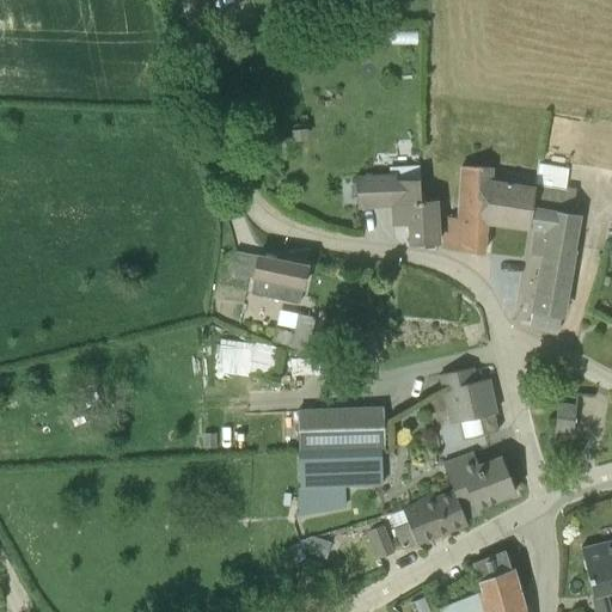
[(538,163),(533,185),(565,191),(568,169),(538,163)]
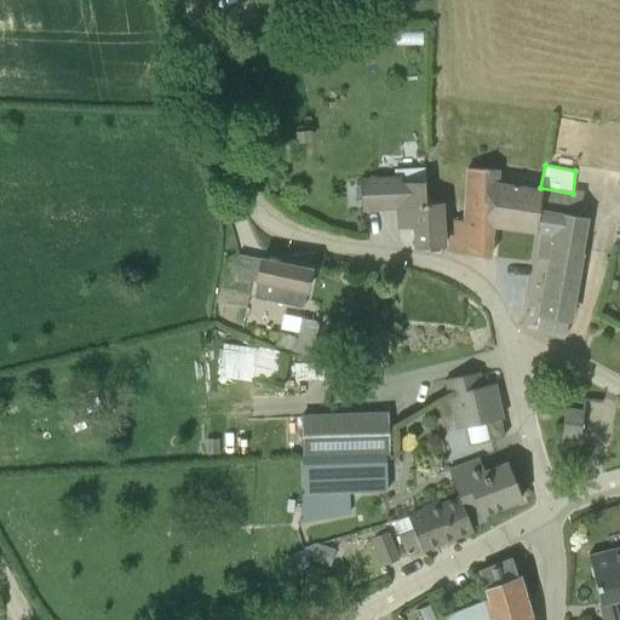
[(537,210),(540,188),(499,182),(499,168),(465,168),(461,220),(452,220),(448,252),(489,257),(493,224),(533,229),(537,210)]
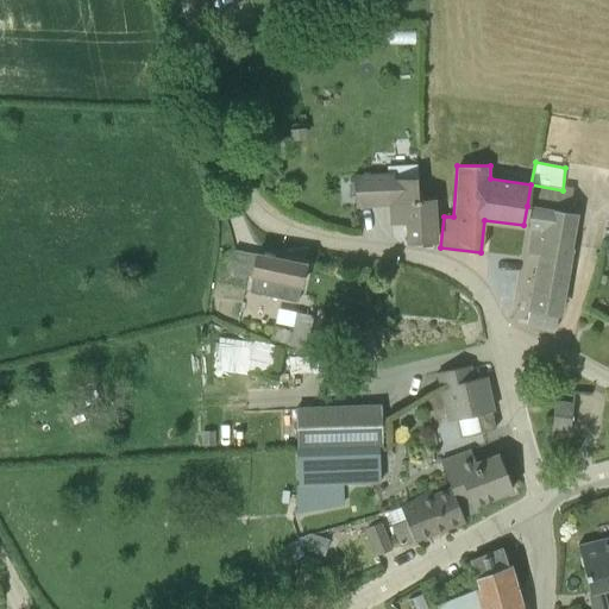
[(435,240),(433,199),(419,199),(416,177),(395,179),(395,173),(355,174),(356,208),(388,206),(389,224),(407,224),(408,242),(435,240)]
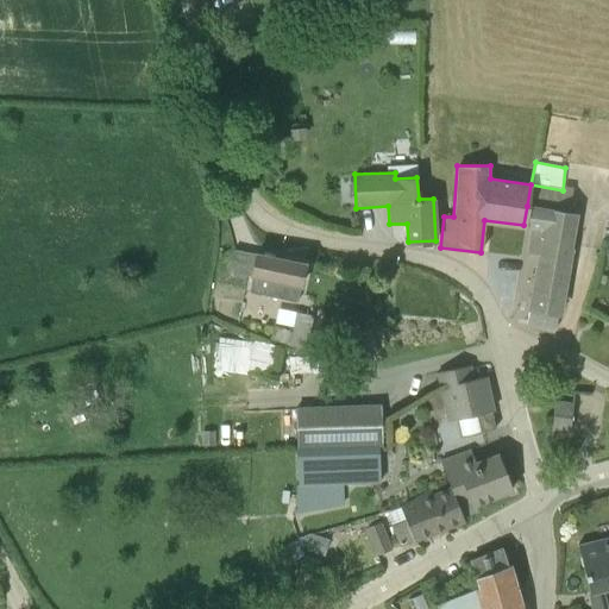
[(527,325),(554,331),(573,213),(567,212),(571,192),(563,190),(531,184),(527,206),(523,225),(532,227),(528,251),(539,253),(527,325)]
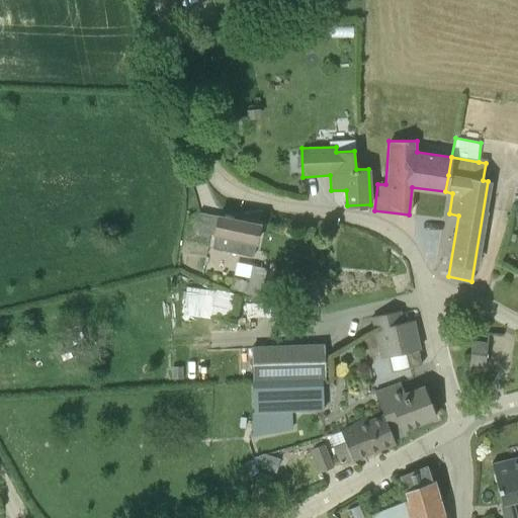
[(260,225),(218,216),(199,212),(194,236),(209,240),(209,235),(216,236),(212,248),(253,257),(260,225)]
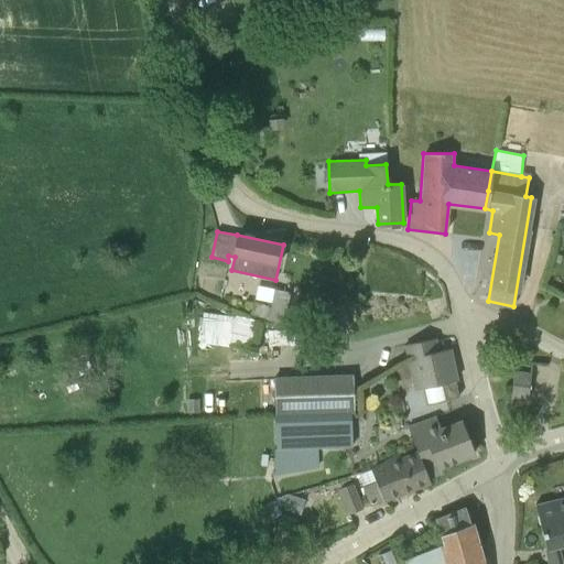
[(283,324),(290,293),(275,290),(270,306),(255,303),(250,314),(268,318),(283,324)]
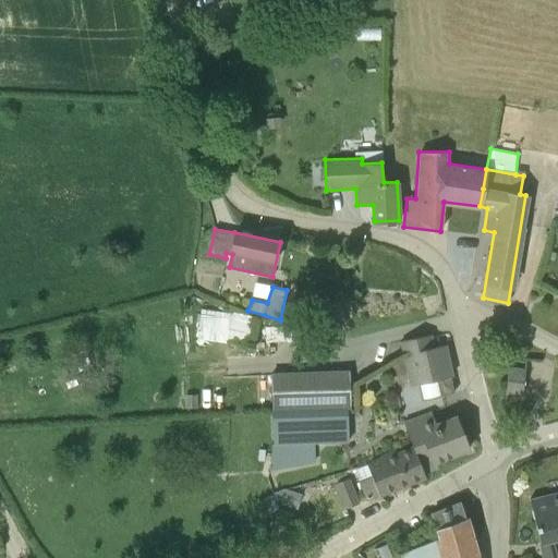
[(433,348),(429,335),(401,341),(404,354),(433,348)]
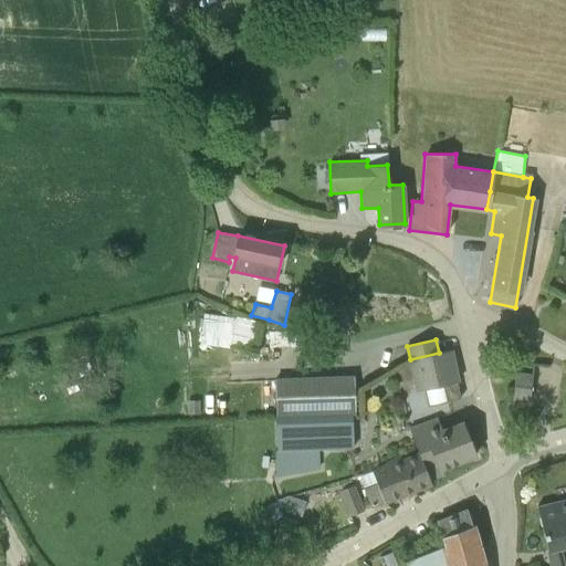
[(411,364),(415,378),(417,391),(425,389),(425,390),(443,386),(457,383),(458,383),(451,349),(439,353),(410,359),(411,364)]
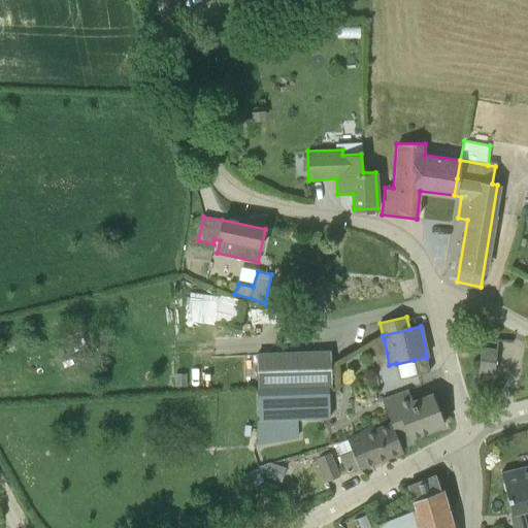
[(387,353),(384,339),(369,343),(372,356),(387,353)]
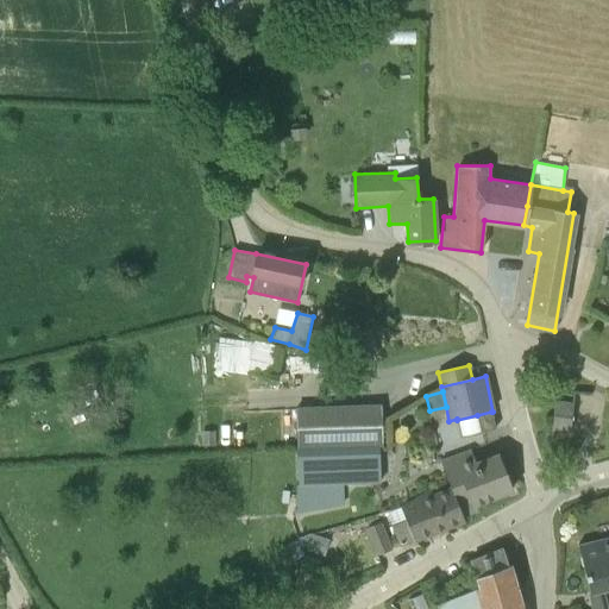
[(579,400),(560,397),(558,432),(576,433),(579,400)]
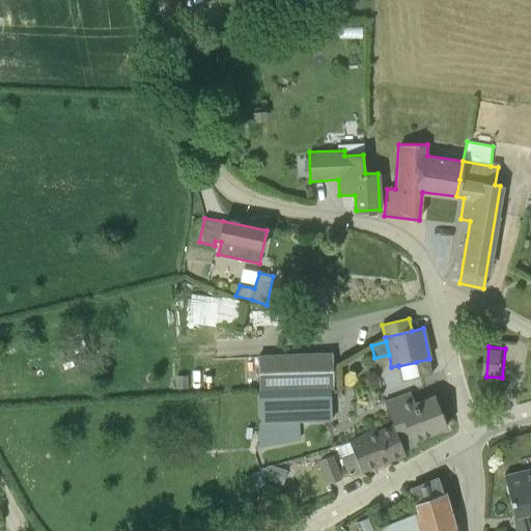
[(333,354),(258,357),(259,390),(331,388),(334,388),(333,354)]
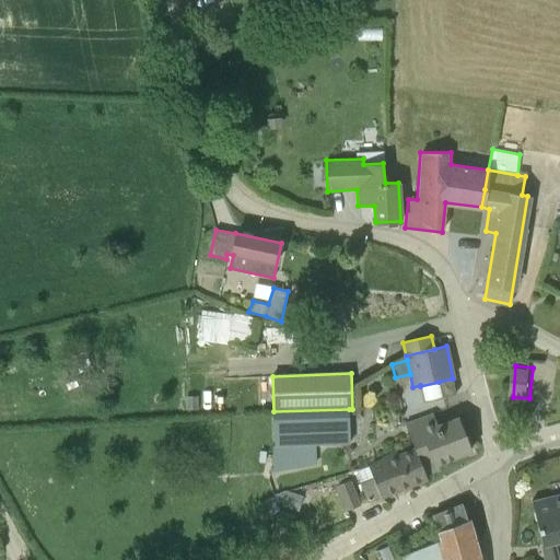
[(455,394),(452,378),(439,382),(443,397),(455,394)]
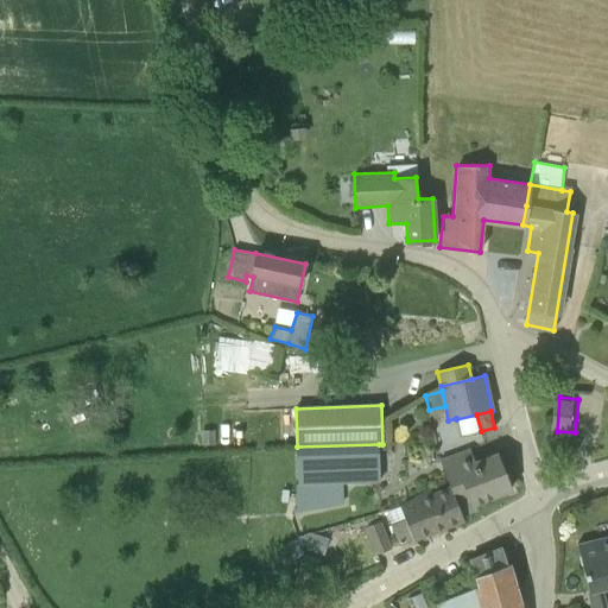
[(202,431),(202,444),(214,444),(214,431),(202,431)]
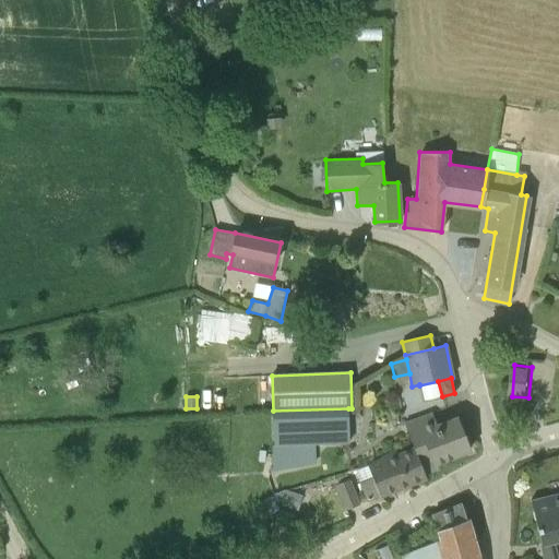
[(347,442),(348,409),(348,408),(273,411),(273,417),(274,445),(293,445),(347,442)]
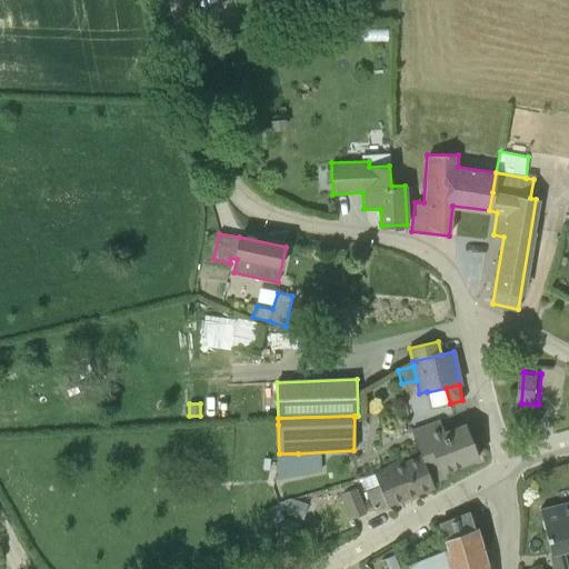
[(442,472),(478,458),(465,425),(443,433),(440,426),(428,431),(426,426),(412,431),(421,456),(433,485),(446,479),(442,472)]
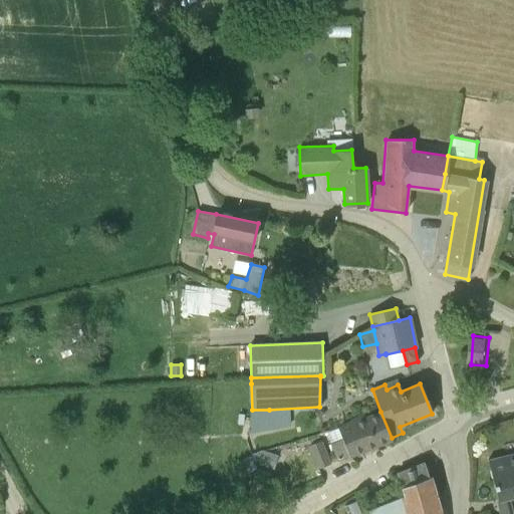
[(392,440),(392,438),(380,412),(327,432),(338,461),(392,440)]
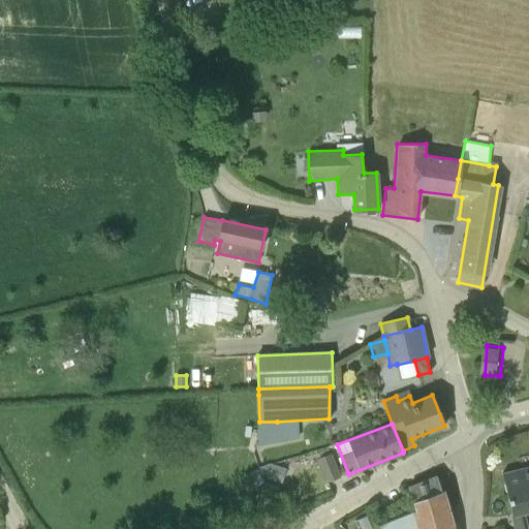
[(328,481),(340,477),(331,455),(318,459),(328,481)]
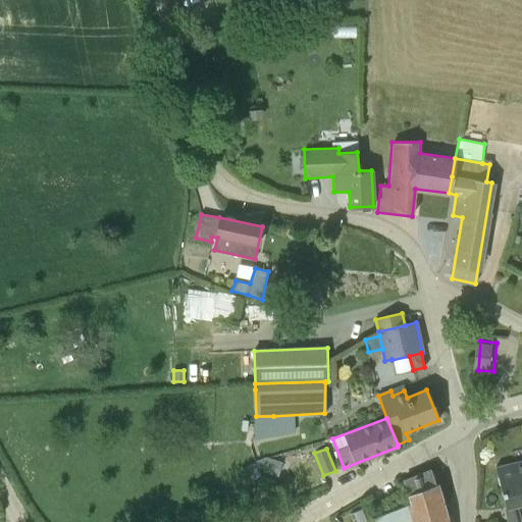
[(255,461),(258,469),(263,467),(262,471),(278,477),(282,463),(266,457),(255,461)]
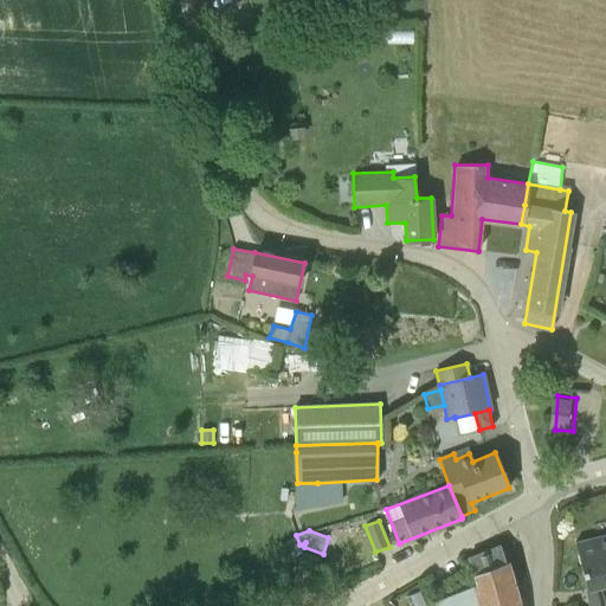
[(605,535),(577,543),(577,541),(575,542),(587,590),(605,585),(605,535)]
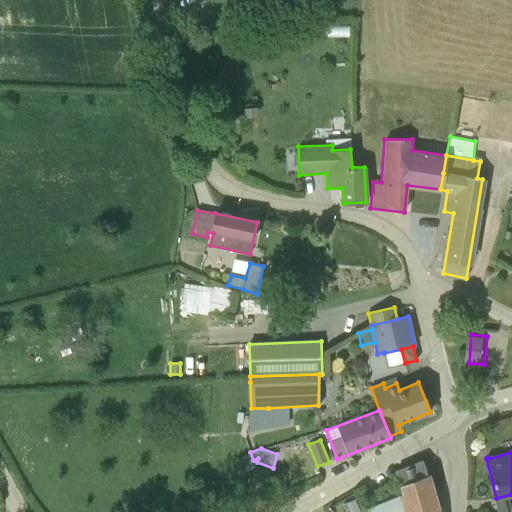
[(367,511),(438,511),(435,497),(423,461),(395,472),(403,493),(366,509),(367,511)]
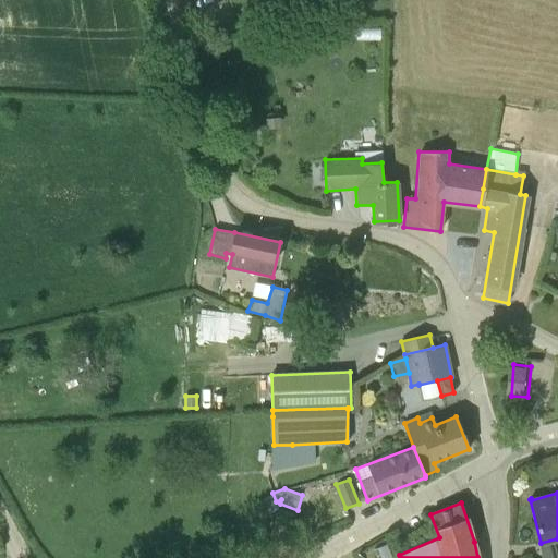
[(391,557),(387,544),(374,549),(376,557),(391,557)]
